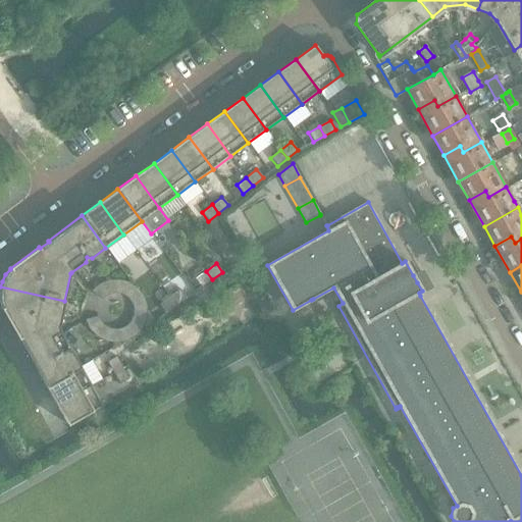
[(212,279),(206,271),(195,278),(202,288),(212,279)]
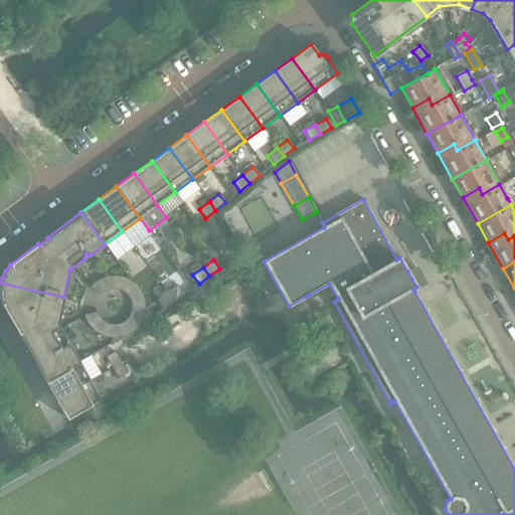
[(113,290),(113,276),(108,277),(103,279),(108,291),(111,290),(113,290)]
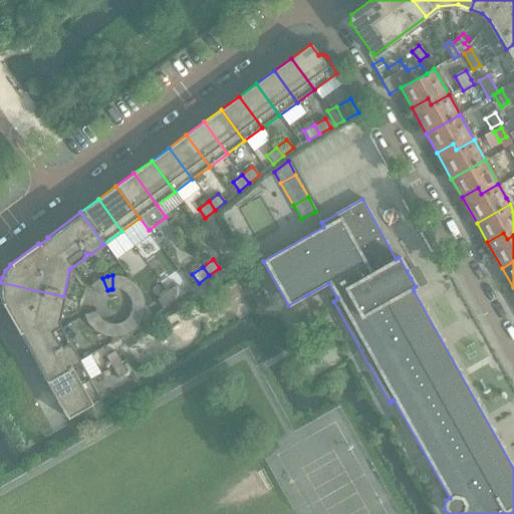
[(118,290),(122,277),(121,276),(114,275),(112,275),(112,289),(115,289),(118,290)]
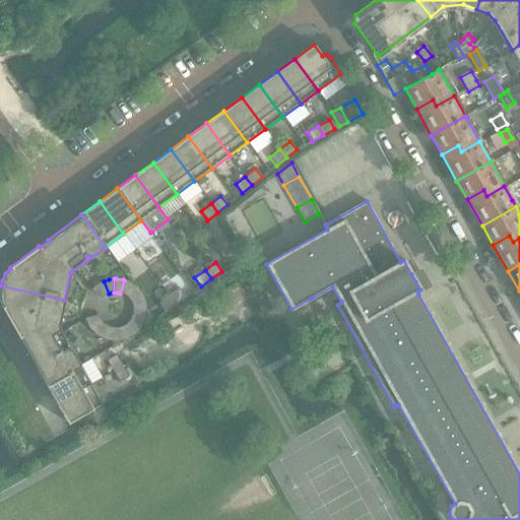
[(125,296),(133,284),(129,282),(124,280),(120,294),(121,294),(125,296)]
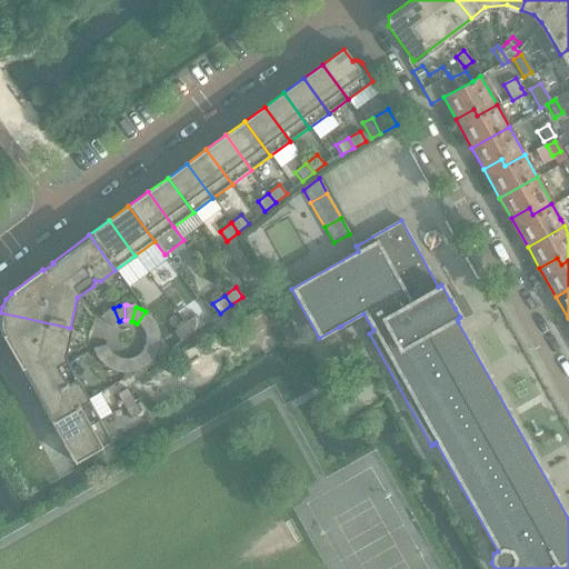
[(119,321),(113,308),(111,308),(105,312),(103,313),(113,325),(117,322),(119,321)]
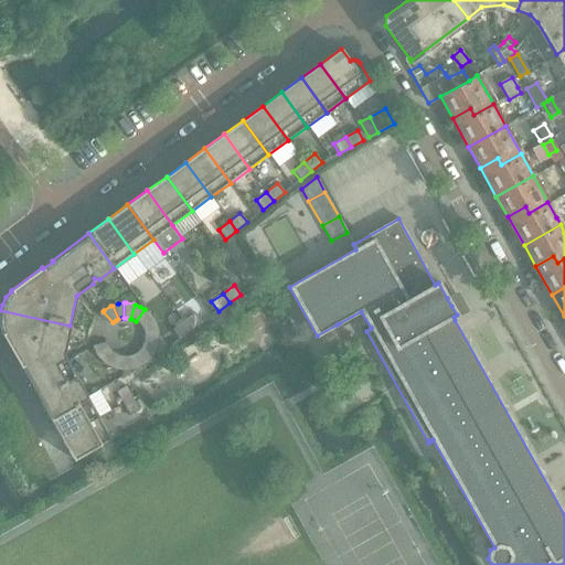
[(140,326),(152,317),(150,313),(147,311),(145,309),(136,321),(140,326)]
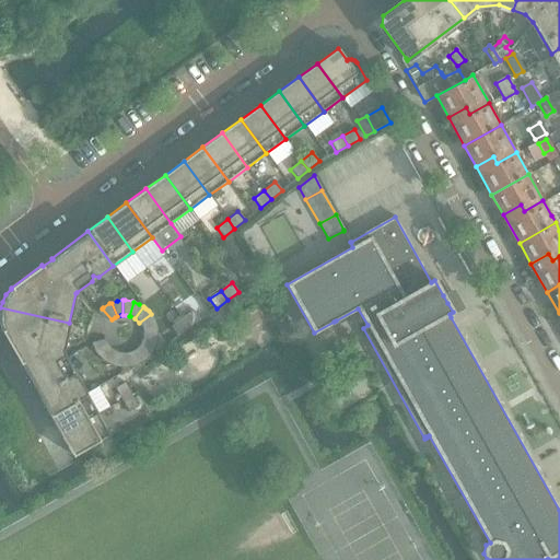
[(73,370),(63,353),(62,352),(69,323),(0,307),(0,308),(0,321),(1,325),(2,330),(1,330),(21,364),(22,363),(27,373),(26,374),(49,415),(86,393),(77,376),(72,375),(73,370)]
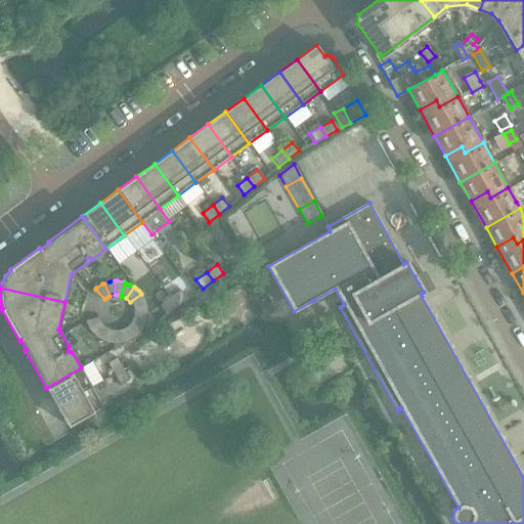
[(104,299),(95,289),(91,293),(101,301),(102,300),(104,299)]
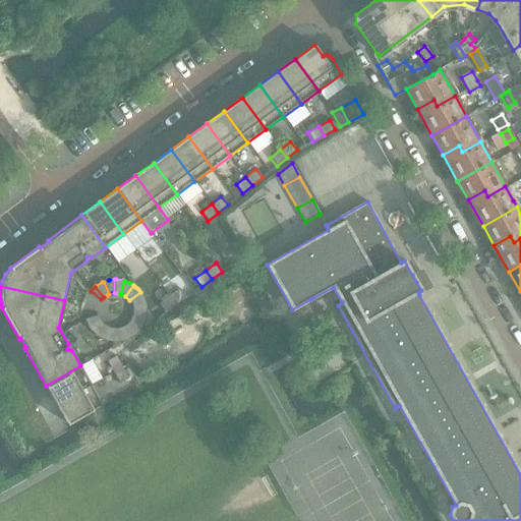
[(186,298),(179,289),(169,296),(176,305),(186,298)]
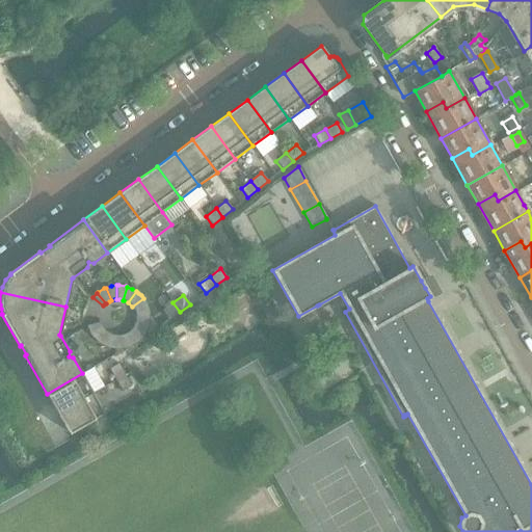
[(149,308),(145,301),(143,298),(132,307),(135,312),(135,313),(149,308)]
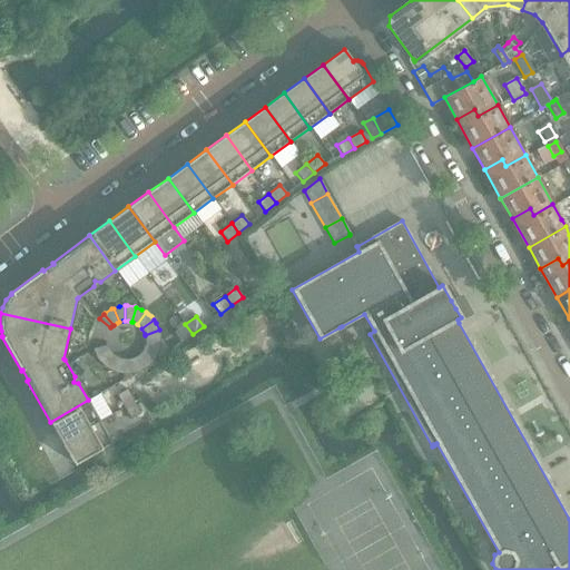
[(193,334),(185,324),(174,333),(180,342),(193,334)]
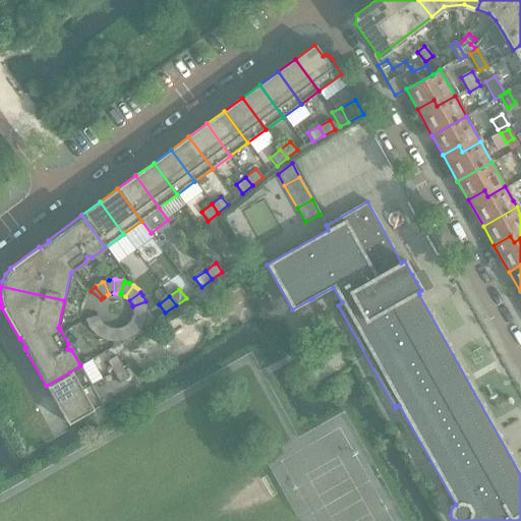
[(147,311),(146,304),(146,301),(132,306),(133,310),(132,311),(147,312),(147,311)]
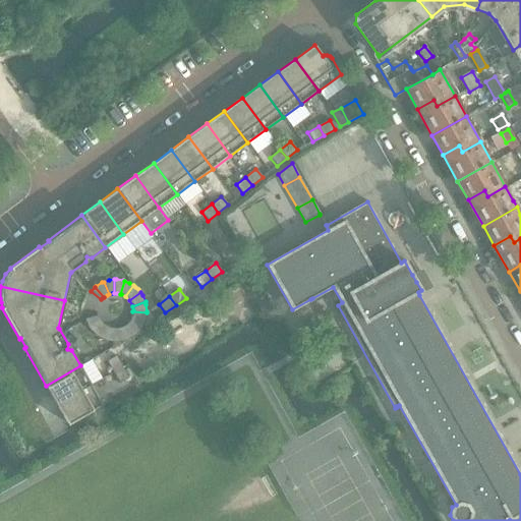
[(146,317),(147,312),(132,311),(132,315),(131,317),(145,322),(146,317)]
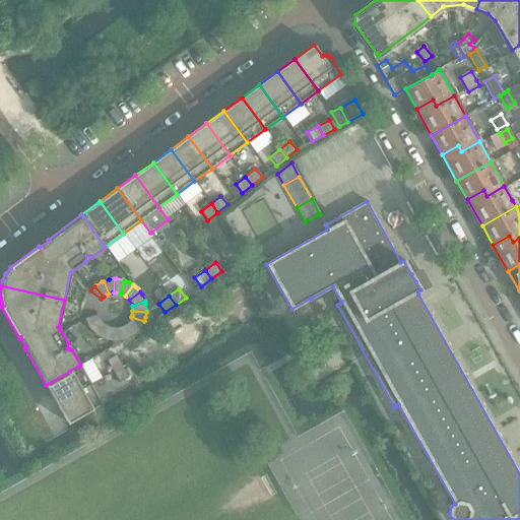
[(86,324),(99,318),(98,315),(84,319),(85,320),(86,324)]
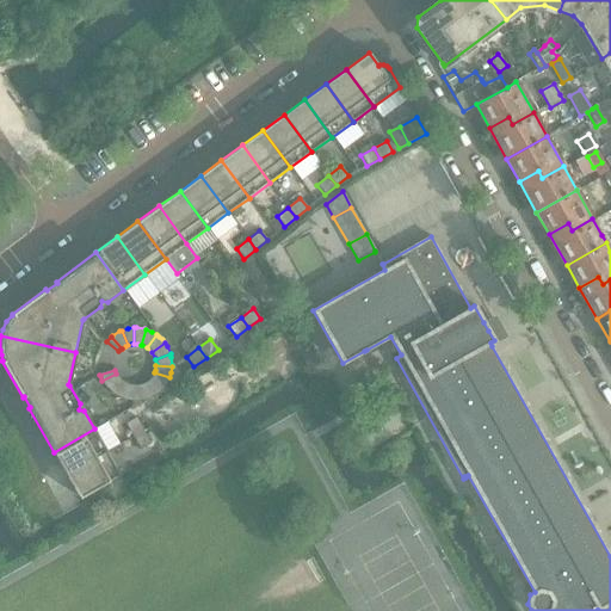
[(168,381),(170,377),(154,372),(153,376),(150,378),(164,388),(168,381)]
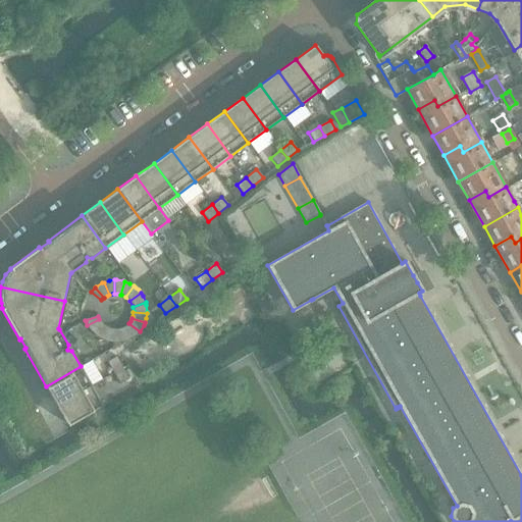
[(93,334),(103,324),(100,321),(99,319),(87,325),(88,328),(93,333),(93,334)]
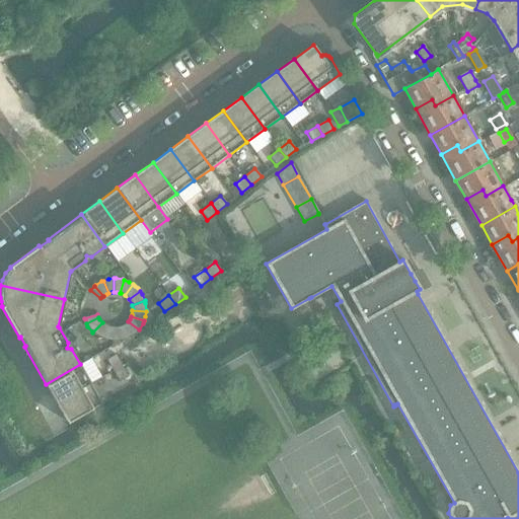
[(139,329),(128,321),(128,322),(124,324),(131,337),(134,335),(139,329)]
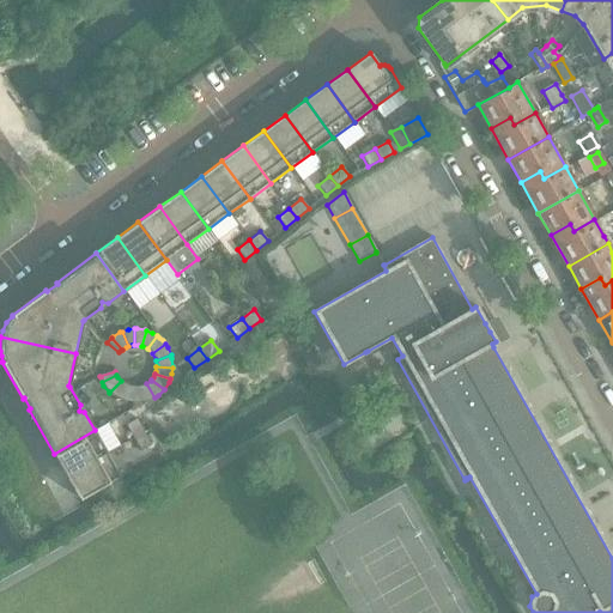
[(120,399),(126,384),(121,382),(121,381),(109,393),(115,398),(120,399)]
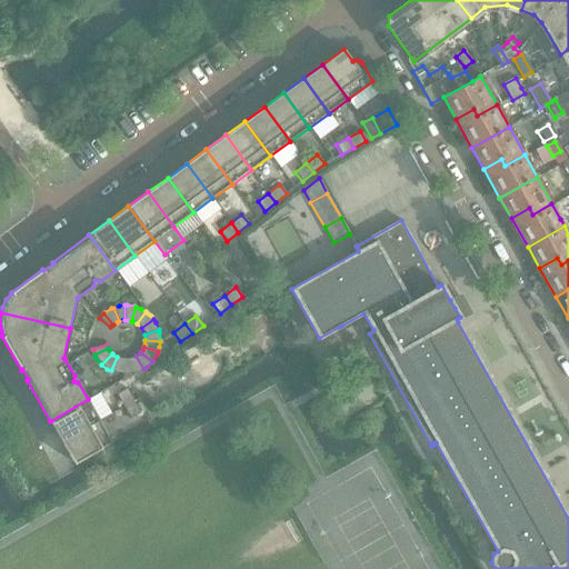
[(143,369),(136,356),(135,357),(130,359),(133,373),(137,372),(140,371),(143,369)]
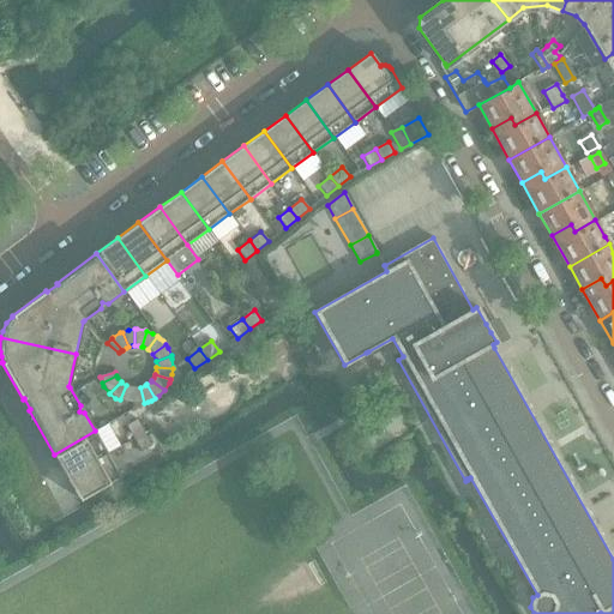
[(131,403),(133,387),(127,386),(126,385),(120,399),(122,402),(131,403)]
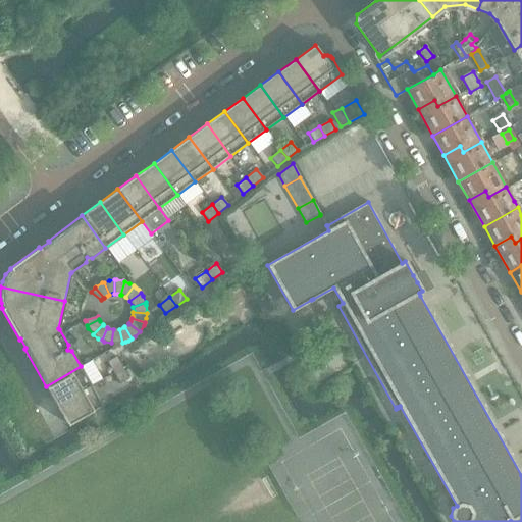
[(122,343),(119,329),(118,329),(113,329),(111,343),(118,344),(122,343)]
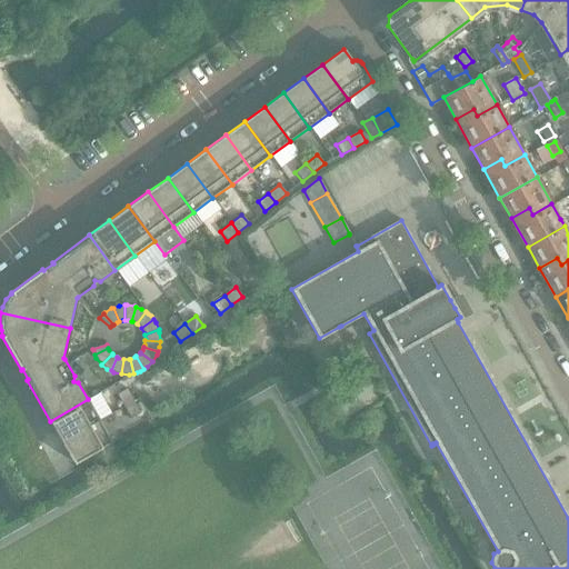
[(133,401),(127,389),(117,395),(123,407),(133,401)]
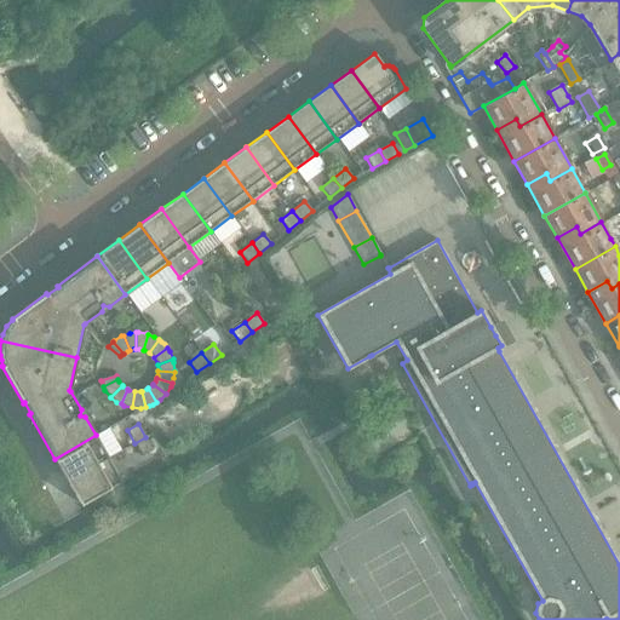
[(109,458),(97,437),(96,435),(55,459),(68,482),(109,458)]
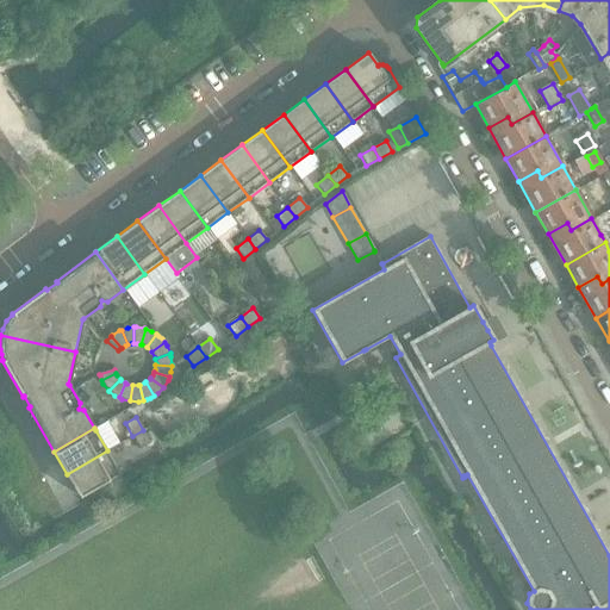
[(150,443),(143,430),(132,436),(139,449),(150,443)]
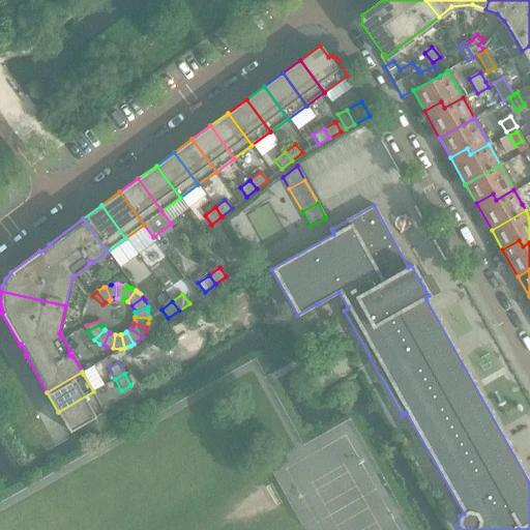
[(105,412),(93,391),(58,412),(69,432),(95,417),(105,412)]
